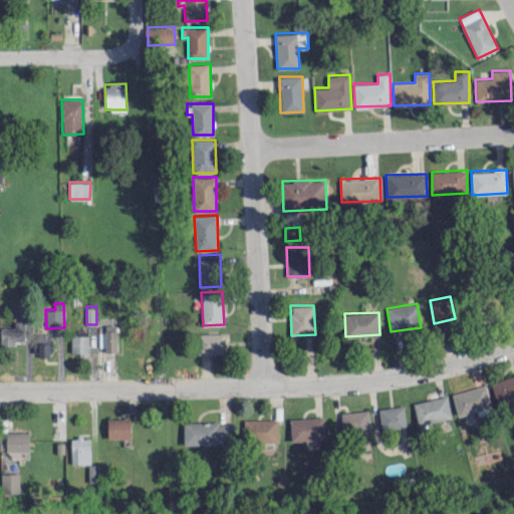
[(15,326),(0,327),(1,345),(15,345),(15,340),(27,340),(26,321),(14,321),(15,326)]
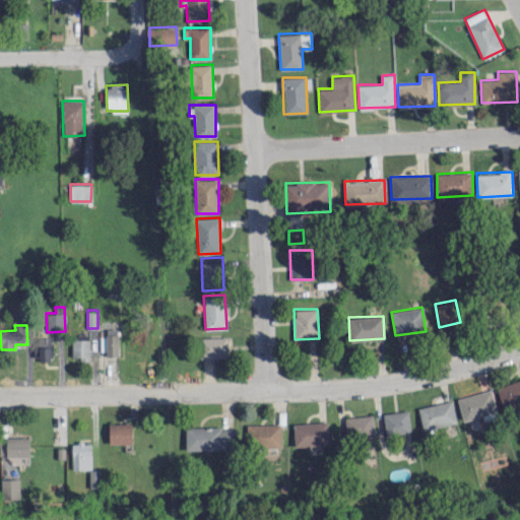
[(118,356),(119,329),(107,328),(106,355),(118,356)]
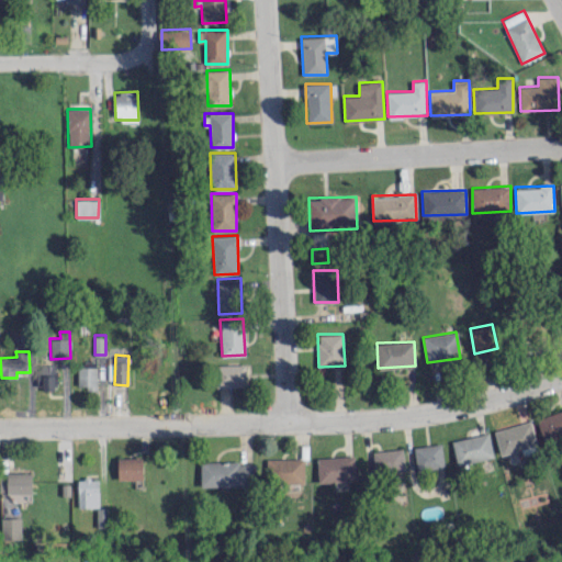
[(38,388),(55,389),(55,364),(38,363),(38,388)]
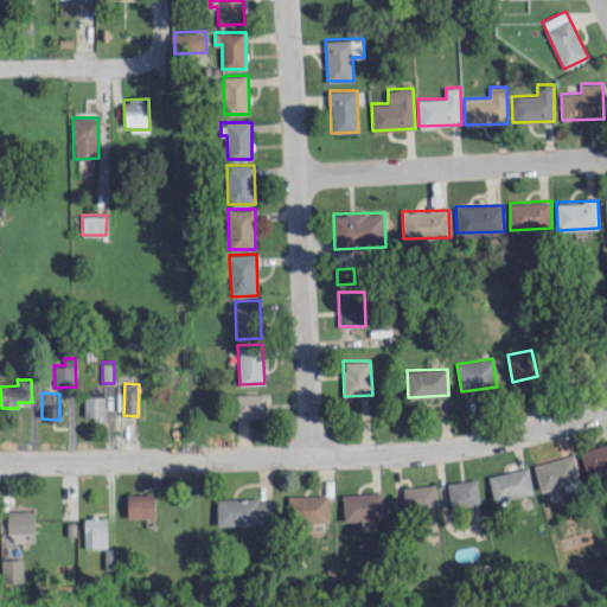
[(232,394),(234,417),(267,416),(267,393),(232,394)]
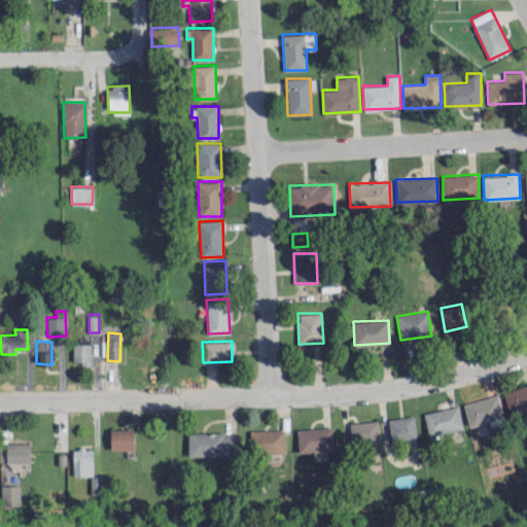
[(73,363),(92,363),(92,344),(73,343),(73,363)]
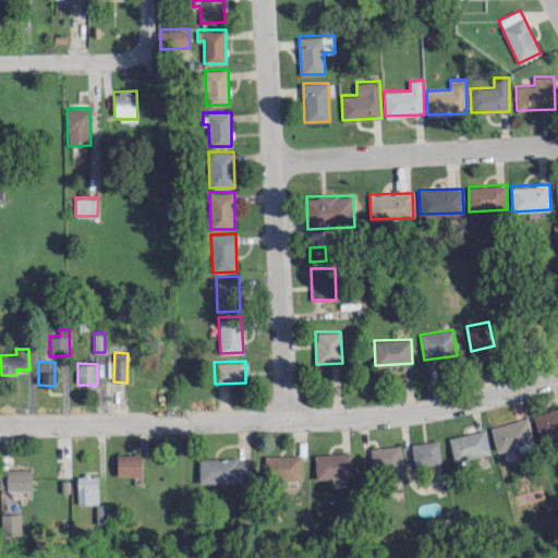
[(557,432),(557,405),(533,415),(541,438),(557,432)]
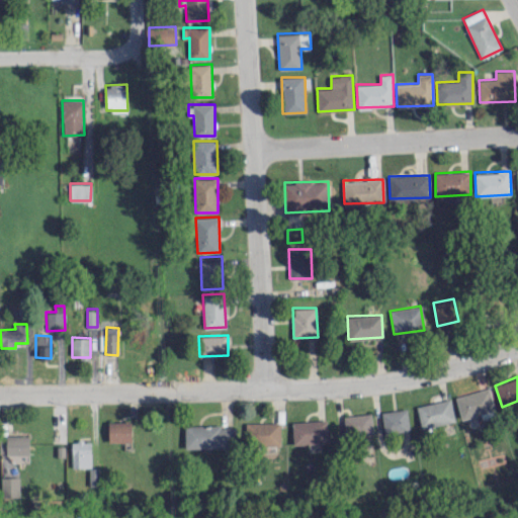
[(460,417),(495,411),(491,389),(456,395),(460,417)]
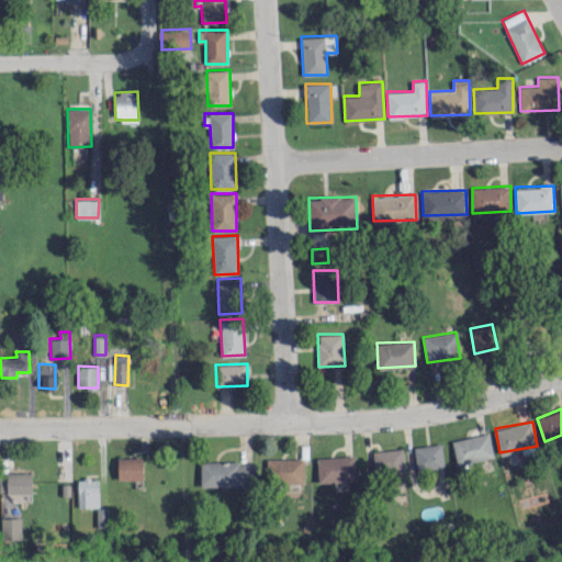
[(494,457),(489,433),(452,440),(458,465),(494,457)]
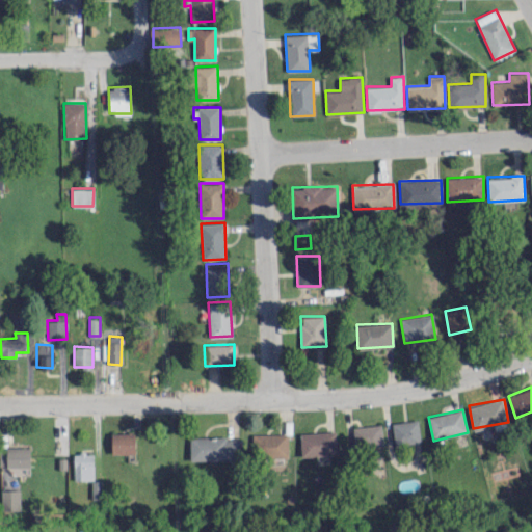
[(420,443),(418,420),(393,422),(394,446),(420,443)]
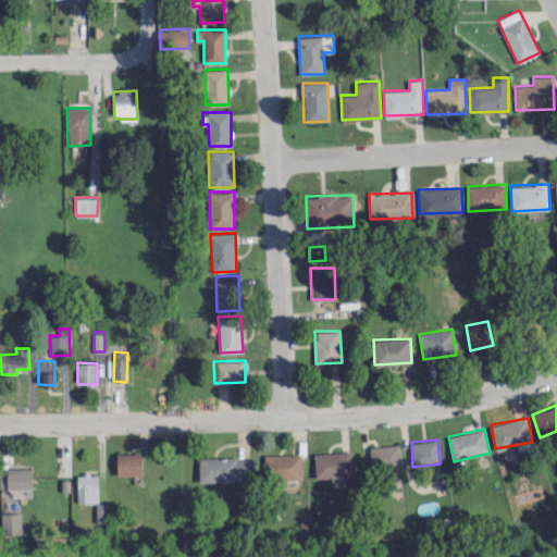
[(403,466),(398,443),(369,448),(373,470),(403,466)]
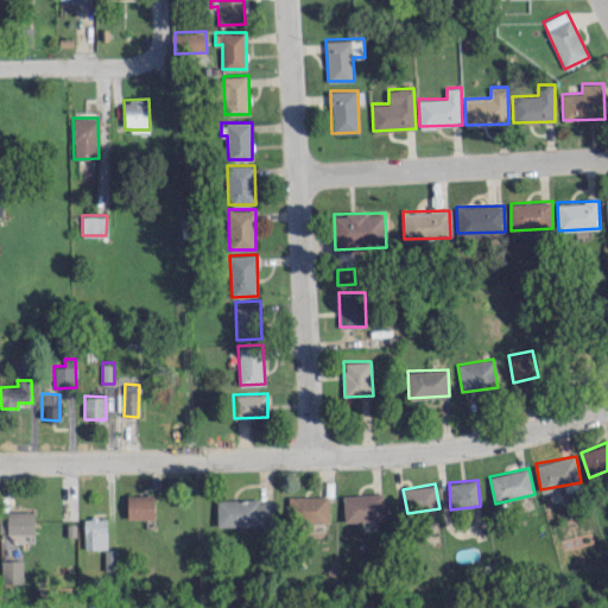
[(344,521),(386,519),(385,493),(343,494),(344,521)]
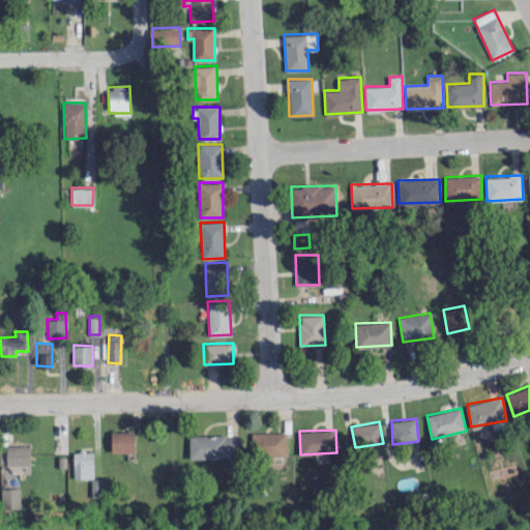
[(135,431),(111,432),(112,452),(135,451),(135,431)]
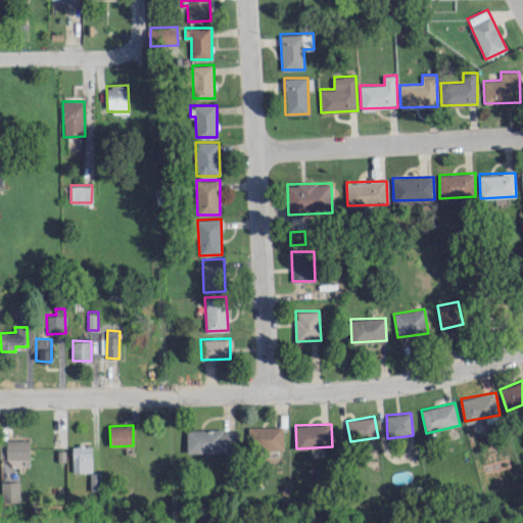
[(284,448),(283,426),(248,427),(249,449),(284,448)]
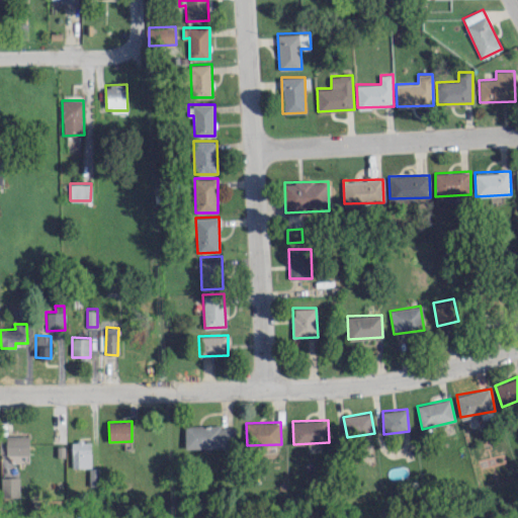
[(185,426),(185,448),(235,447),(235,425),(185,426)]
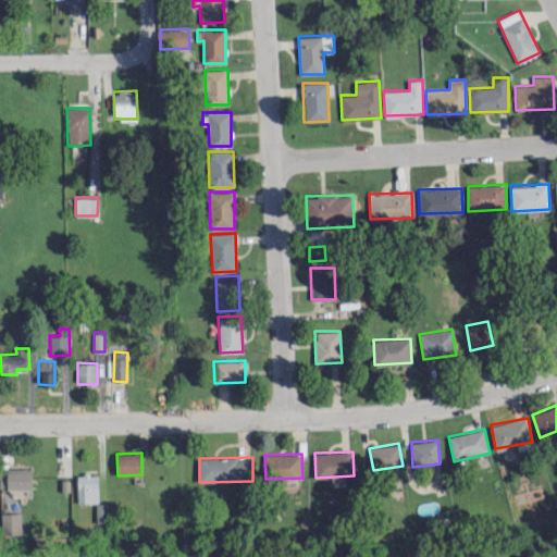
[(32,489),(33,468),(8,467),(7,489),(32,489)]
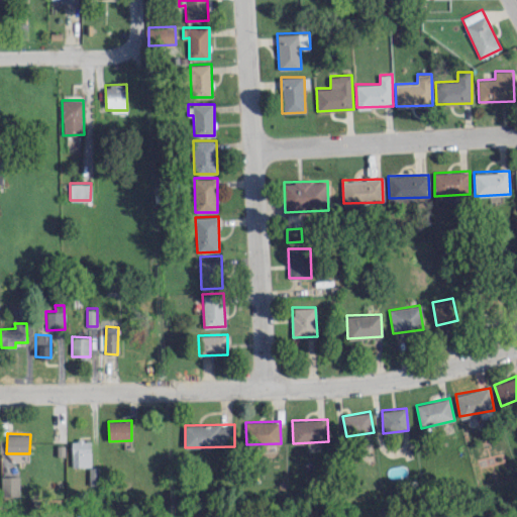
[(72,440),(72,467),(92,466),(91,439),(72,440)]
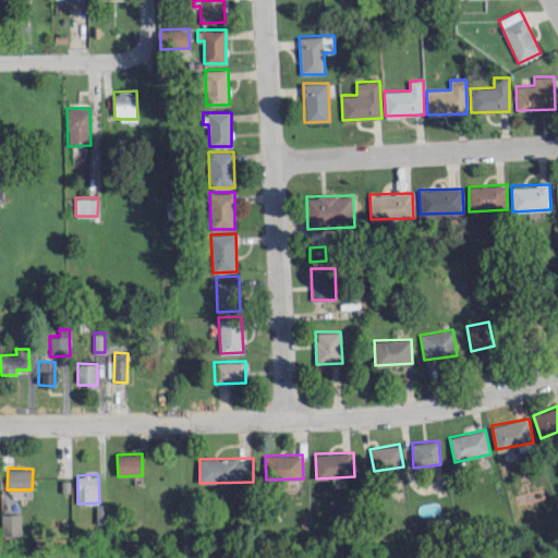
[(97,523),(108,522),(107,504),(96,504),(97,523)]
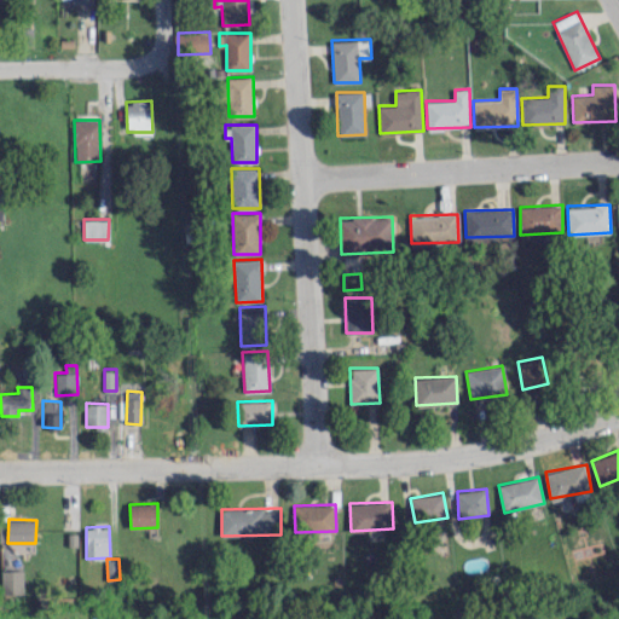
[(23,570),(3,570),(3,594),(23,594),(23,570)]
